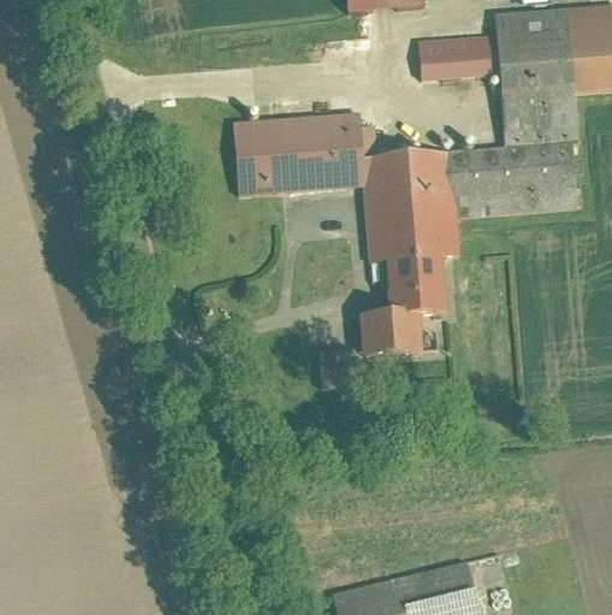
[(232,0),(235,23),(422,9),(421,0),(232,0)]
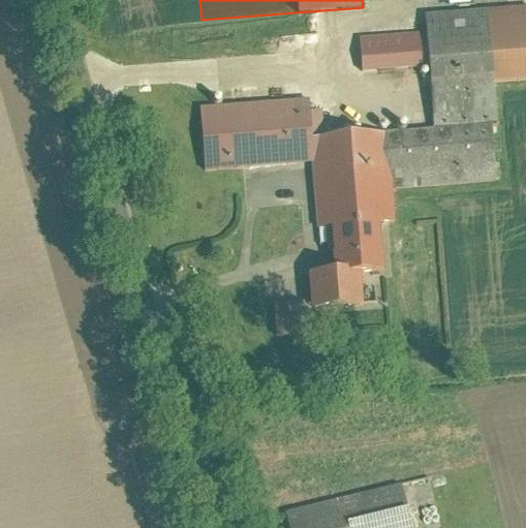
[(435,124),(378,128),(382,189),(502,180),(494,83),(525,79),(525,4),(427,11),(427,31),(429,61),(435,124)]
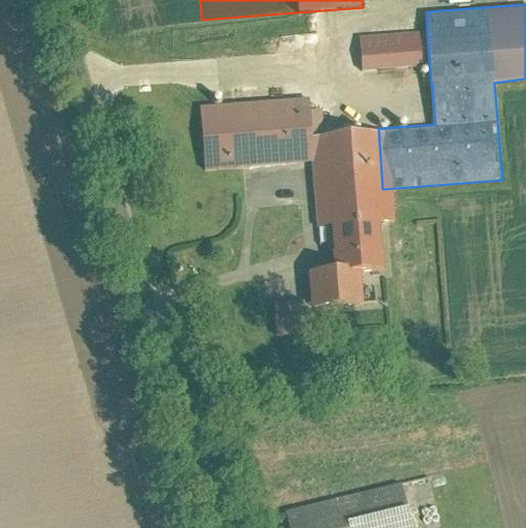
[(429,61),(427,31),(342,38),(345,69),(429,61)]
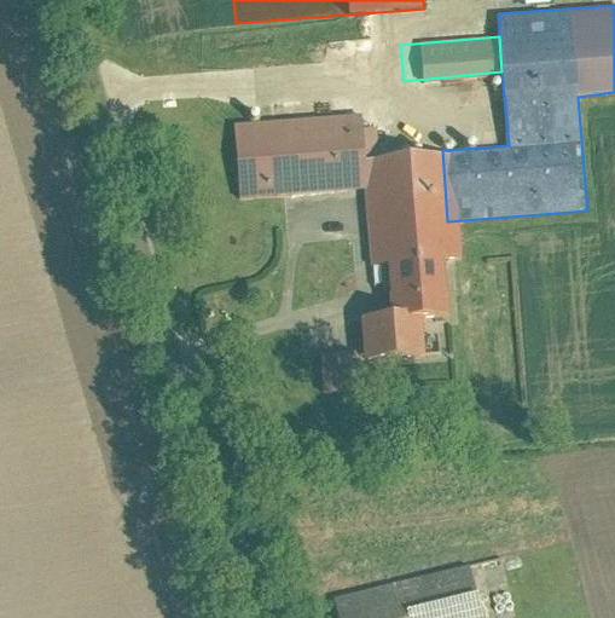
[(359,121),(239,123),(241,189),(361,186),(359,159),(359,121)]
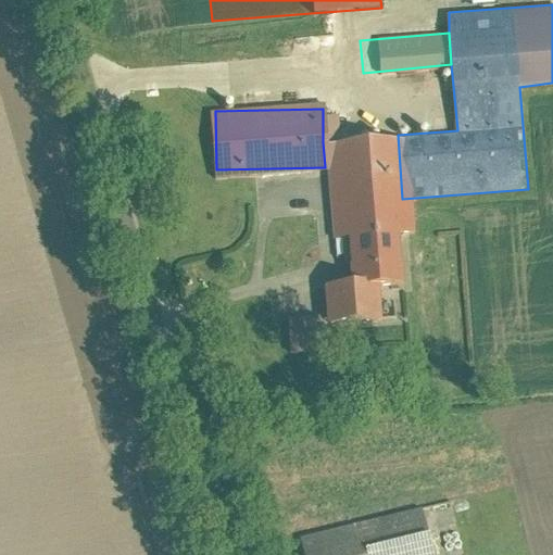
[(323,142),(325,167),(331,236),(352,235),(356,276),(373,274),(398,273),(393,230),(407,229),(402,199),(398,135),(323,142)]
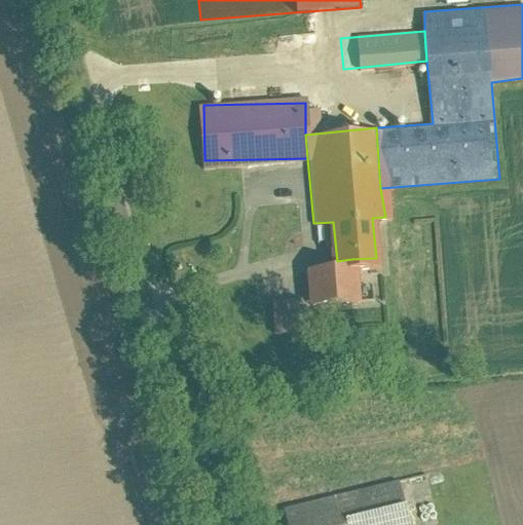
[(337,261),(307,264),(311,304),(358,299),(352,259),(337,261)]
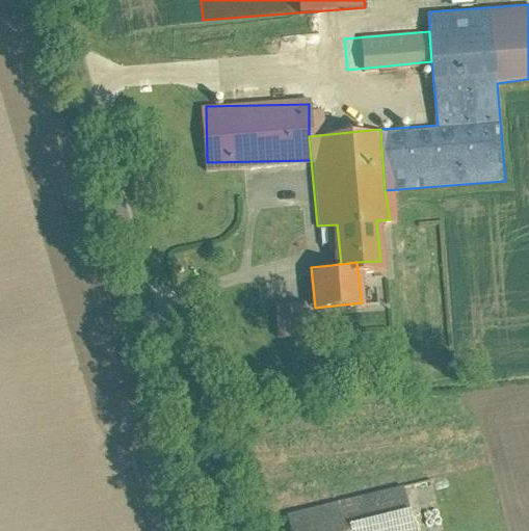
[(413,530),(404,492),(291,519),(293,530),(413,530)]
